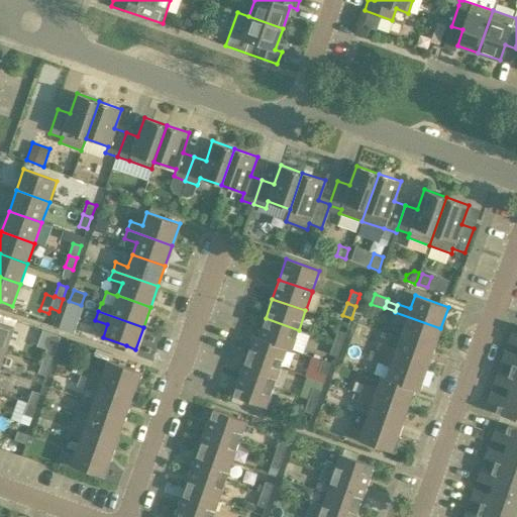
[(392,321),(404,325),(400,337),(433,348),(440,328),(395,312),(392,321)]
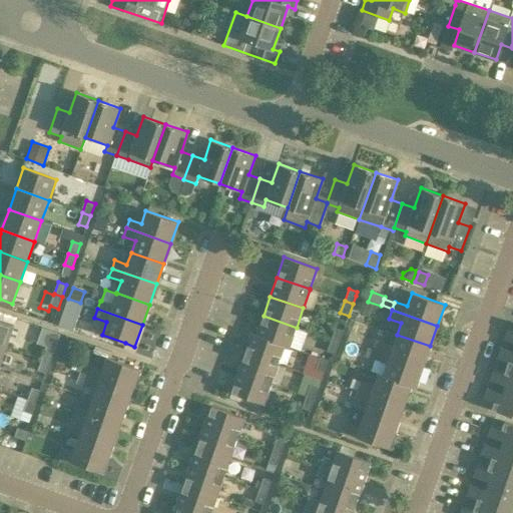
[(63,314),(58,327),(73,332),(77,319),(63,314)]
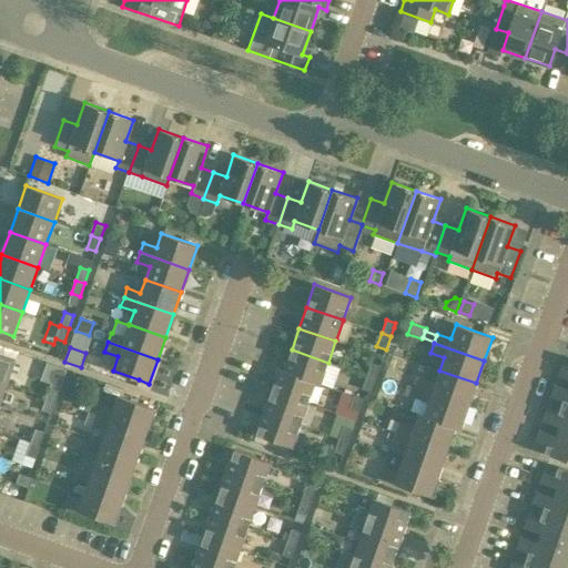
[(284,371),(279,368),(279,369),(315,382),(321,383),(328,363),(292,350),(284,371)]
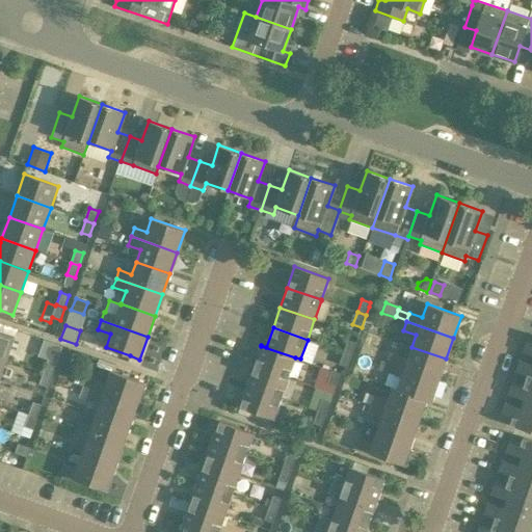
[(14,337),(0,331),(0,356),(6,358),(14,337)]
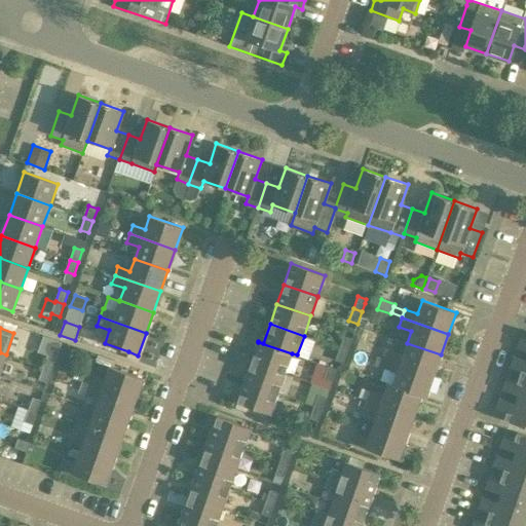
[(352,339),(343,336),(339,348),(347,351),(352,339)]
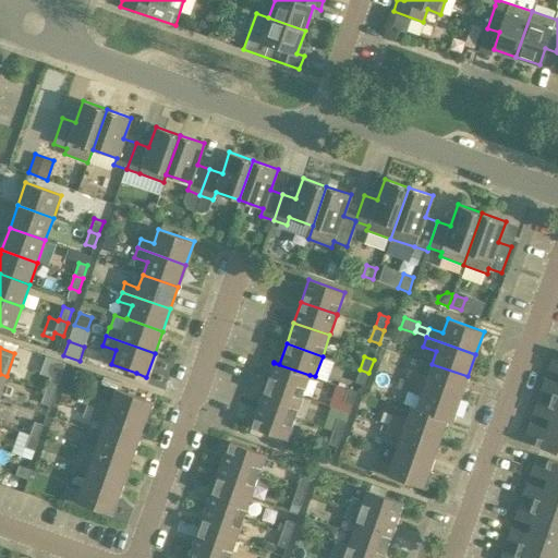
[(266,384),(302,397),(310,375),(274,363),(266,384)]
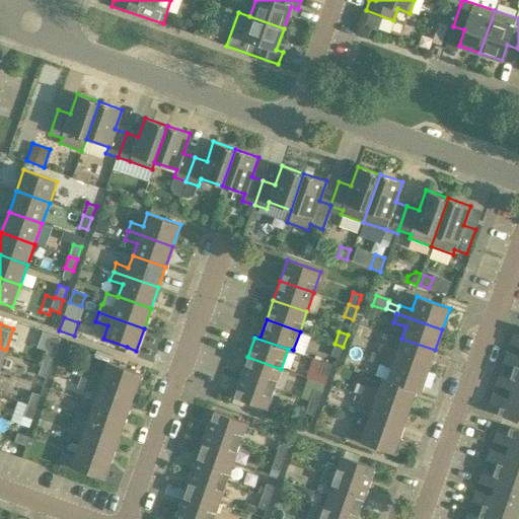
[(397,351),(385,347),(382,355),(428,371),(435,350),(401,339),(397,351)]
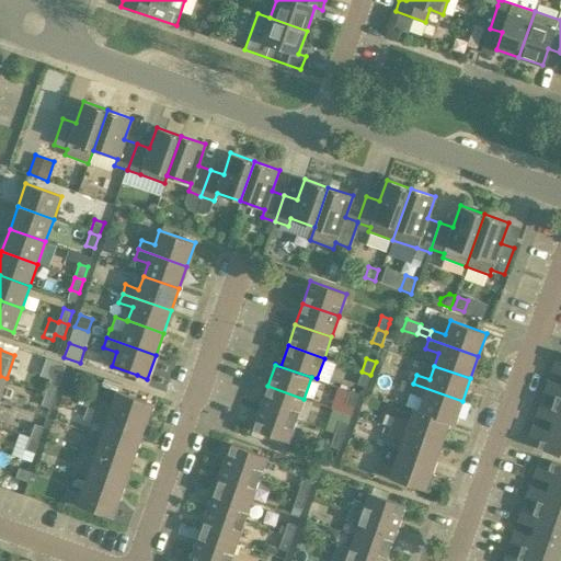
[(357,384),(366,387),(370,375),(362,371),(357,384)]
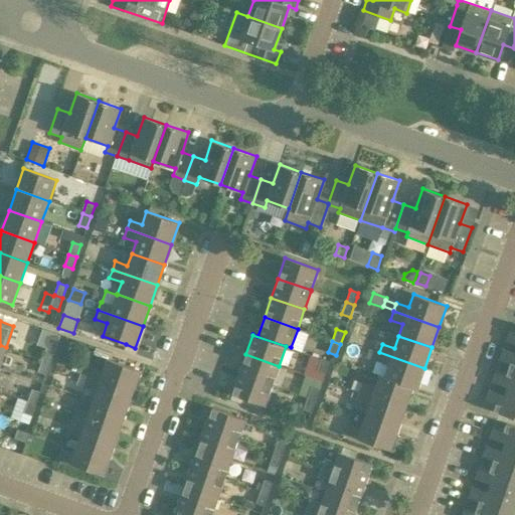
[(45,349),(42,360),(50,362),(54,351),(46,348),(45,349)]
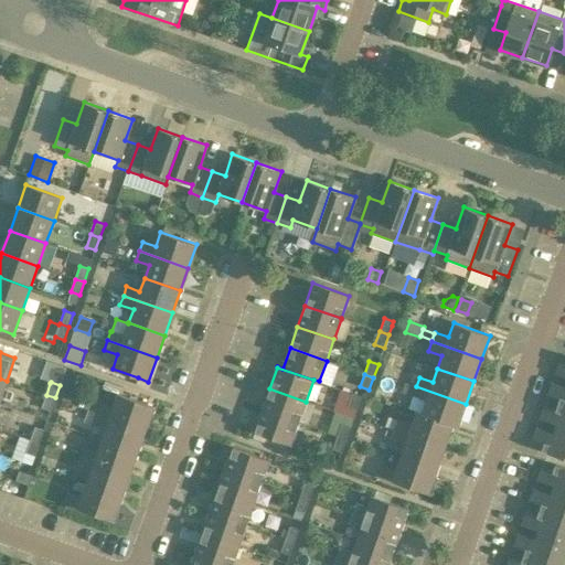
[(548,395),(560,398),(557,404),(564,406),(564,386),(553,382),(548,395)]
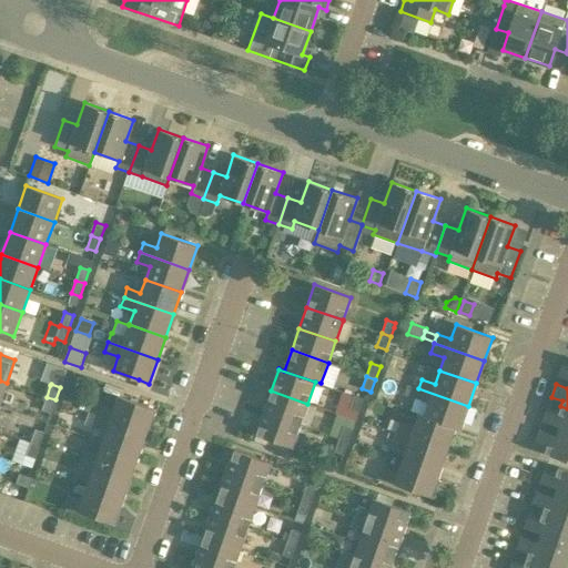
[(415,398),(428,403),(424,415),(418,414),(460,428),(468,406),(418,388),(415,398)]
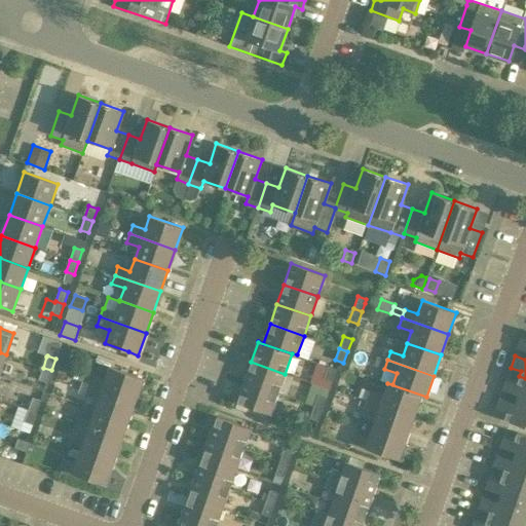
[(245,382),(277,393),(285,374),(251,362),(245,382)]
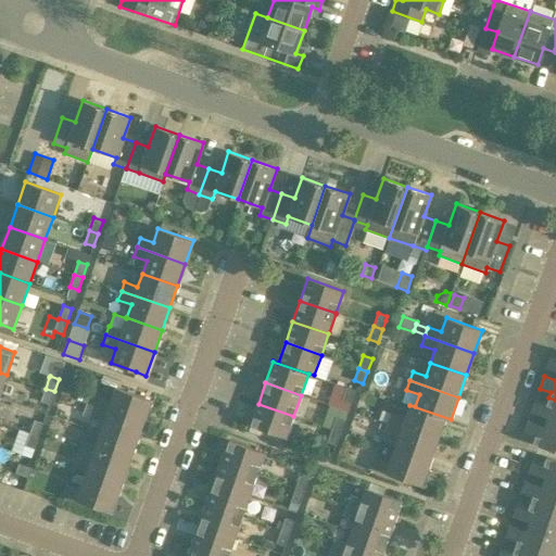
[(351,403),(355,390),(346,387),(342,400),(351,403)]
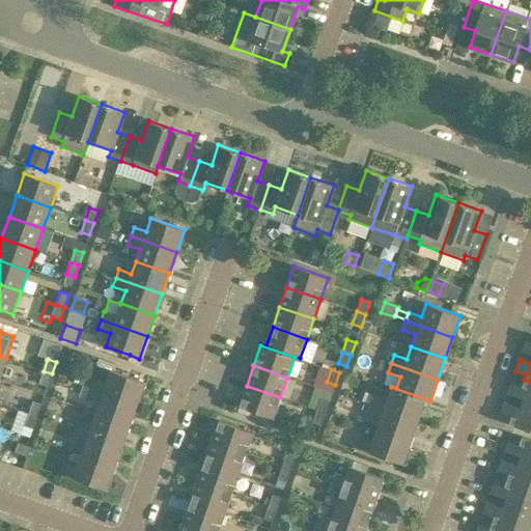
[(106,383),(93,379),(90,388),(137,403),(144,382),(111,370),(106,383)]
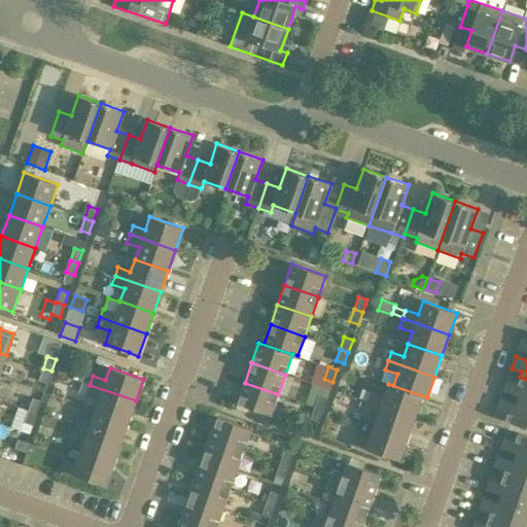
[(38,380),(47,383),(51,371),(43,369),(38,380)]
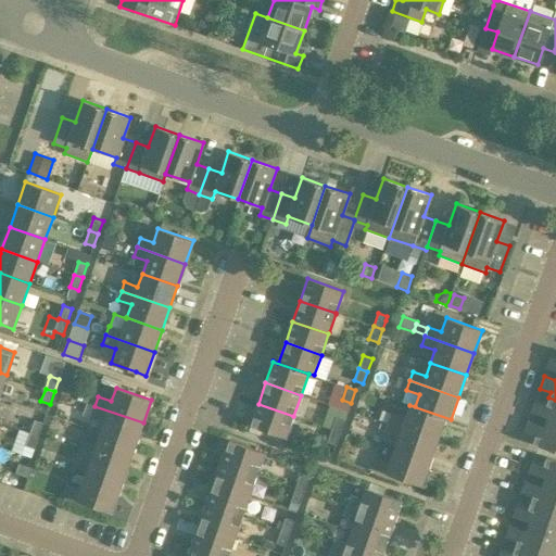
[(555,400),(548,397),(546,403),(535,400),(531,412),(547,417),(546,421),(555,425),(555,400)]
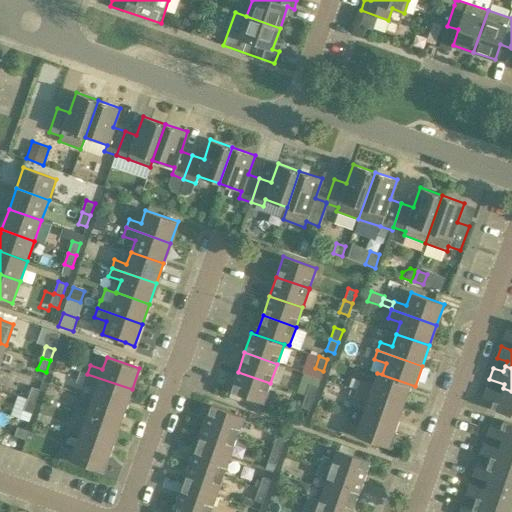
[(230,392),(263,403),(270,383),(238,372),(230,392)]
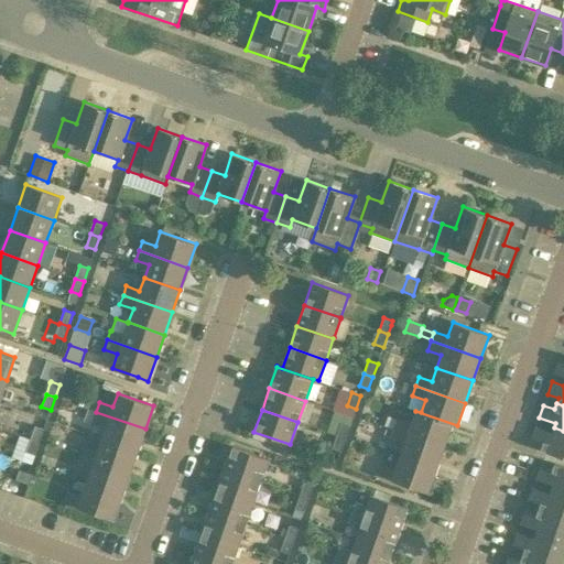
[(411,424),(398,420),(394,430),(444,446),(452,424),(456,426),(457,425),(415,411),(411,424)]
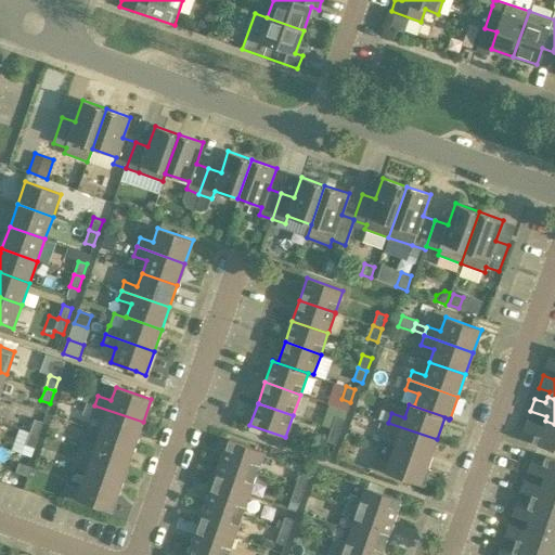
[(91,414),(104,418),(100,431),(136,444),(143,422),(94,405),(91,414)]
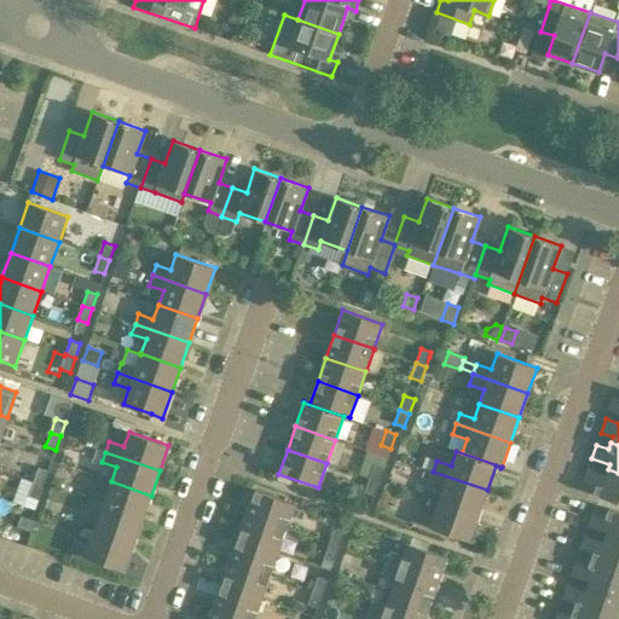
[(385,467),(374,463),(369,478),(379,481),(385,467)]
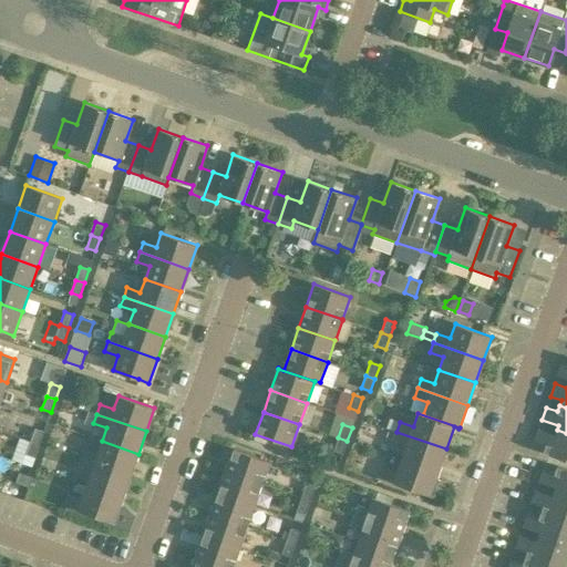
[(44,431),(35,429),(30,441),(40,444),(44,431)]
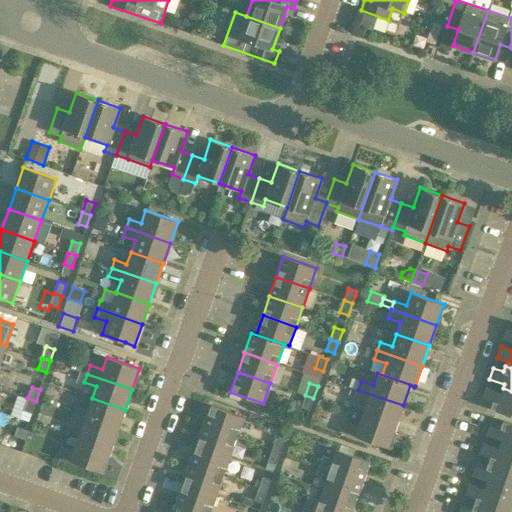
[(490,408),(511,415),(511,391),(503,388),(501,393),(486,387),(482,398),(493,402),(490,408)]
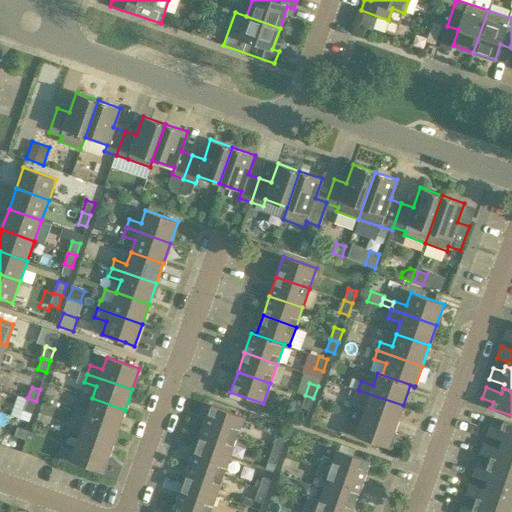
[(355,398),(367,402),(363,414),(396,426),(403,405),(358,390),(355,398)]
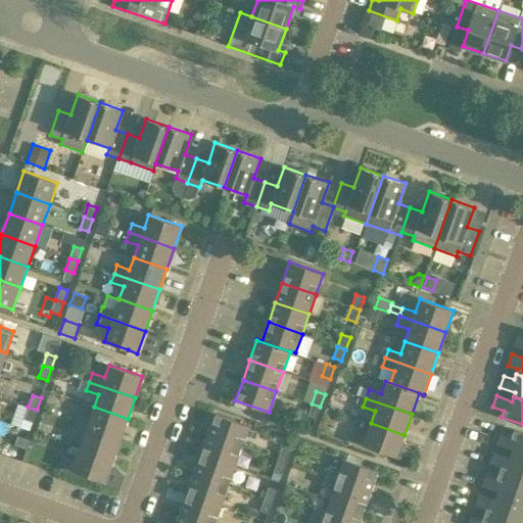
[(307,416),(316,419),(320,407),(312,403),(307,416)]
